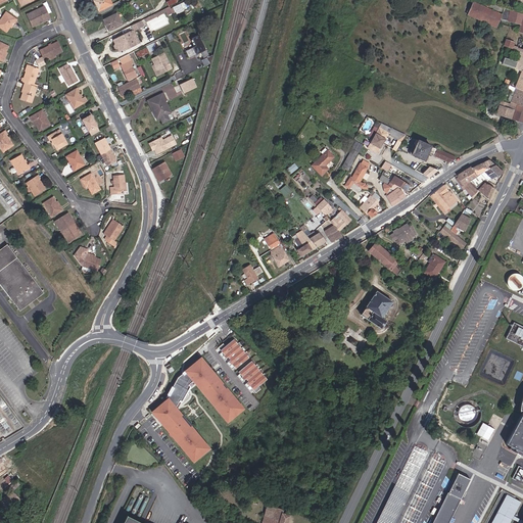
[(110,0),(94,0),(99,11),(112,5),(110,0)]
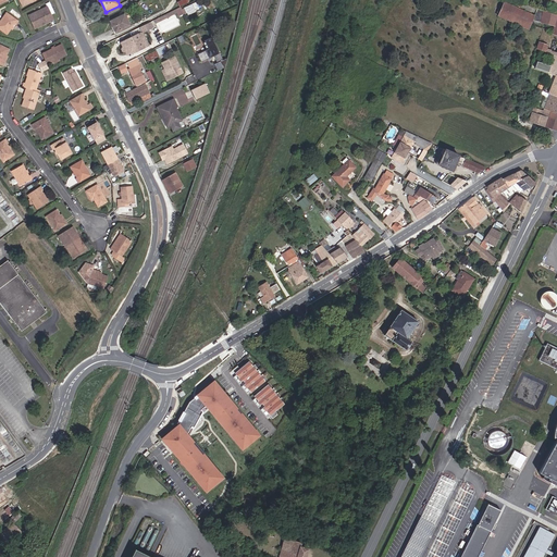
[(520,10),(504,2),(498,16),(529,29),(532,20),(545,24),(548,12),(523,4),(520,10)]
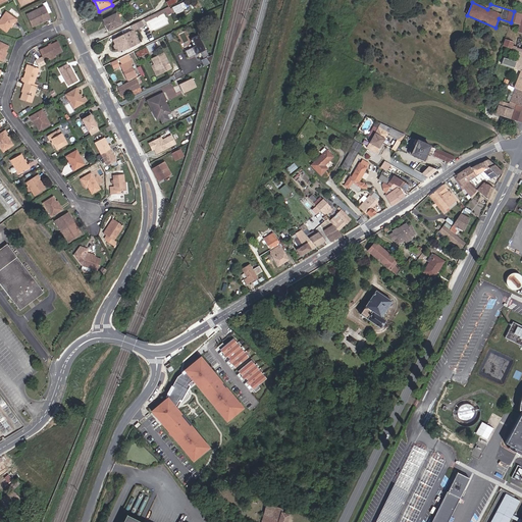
[(41,20),(42,22),(50,18),(44,7),(28,15),(33,27),(40,23),(39,21),(41,20)]
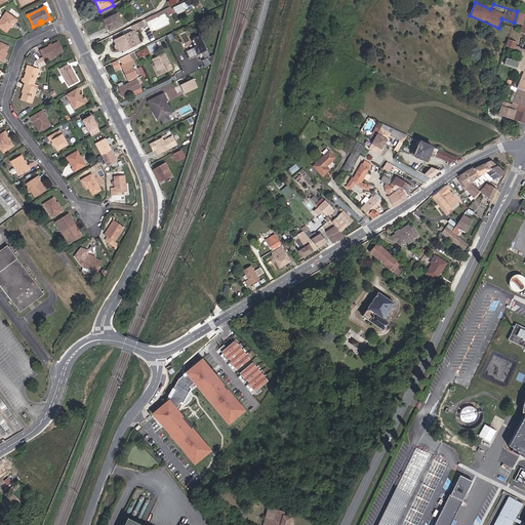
[(524,13),(517,11),(514,23),(523,25),(521,32),(524,33),(524,13)]
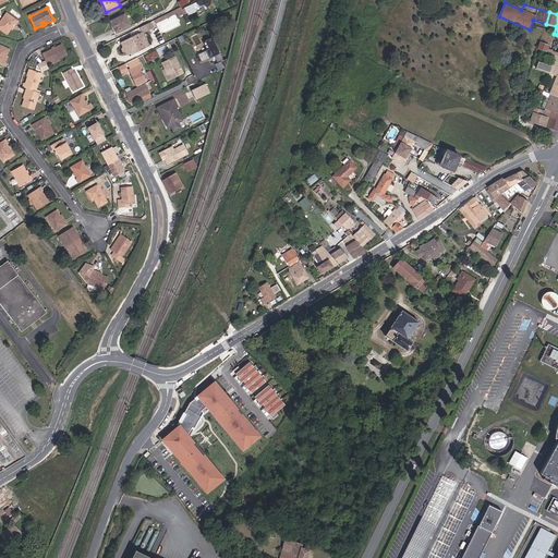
[(11,29),(16,21),(5,13),(0,22),(0,29),(7,35),(11,29)]
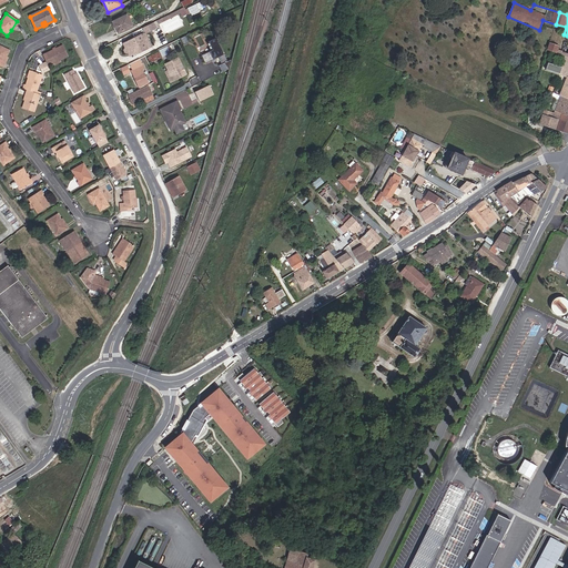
[(127,14),(112,21),(119,33),(133,27),(127,14)]
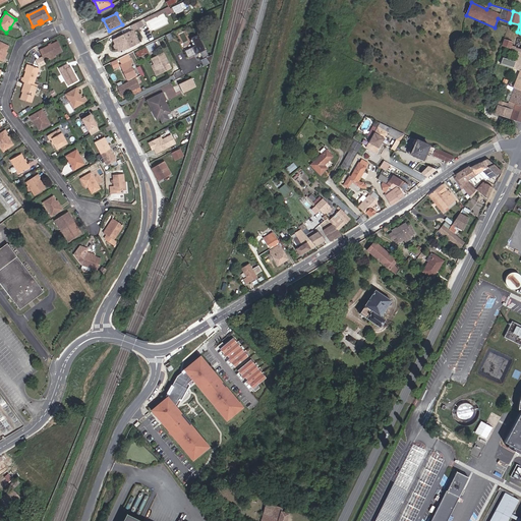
[(130,24),(132,31),(145,25),(141,19),(130,24)]
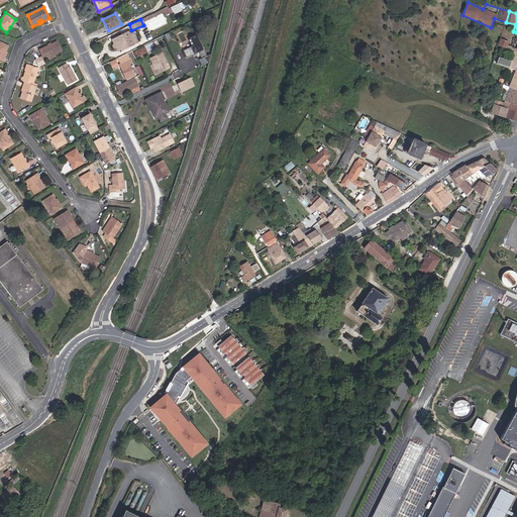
[(130,31),(112,40),(114,43),(113,46),(114,48),(116,48),(117,52),(125,48),(126,49),(134,44),(131,37),(132,36),(130,31)]
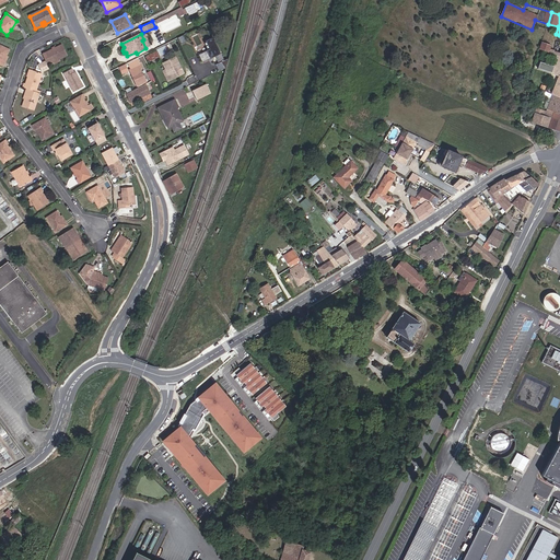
[(202,62),(221,54),(212,38),(205,42),(209,50),(198,55),(202,62)]
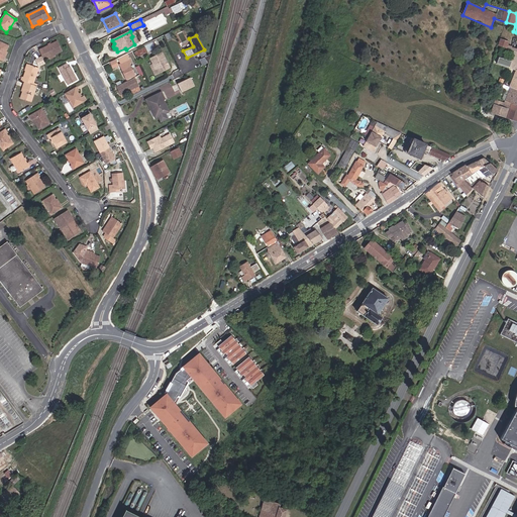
[(500,39),(500,40),(498,45),(514,50),(516,52),(516,48),(512,47),(512,46),(508,44),(509,42),(500,39)]
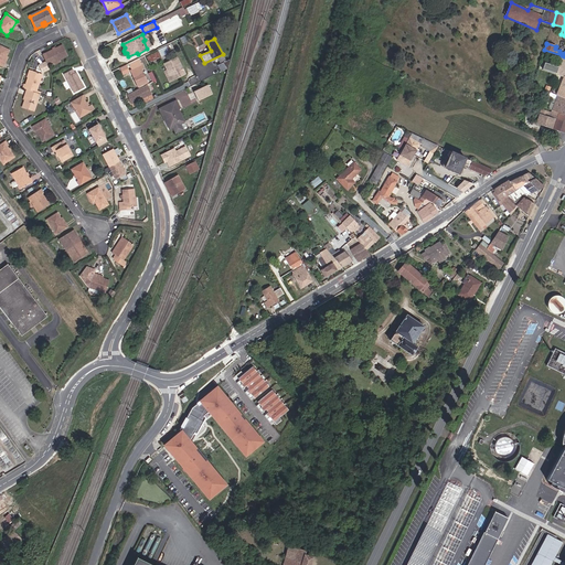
[(3,62),(6,57),(9,51),(0,45),(0,65),(3,66),(6,63),(3,62)]
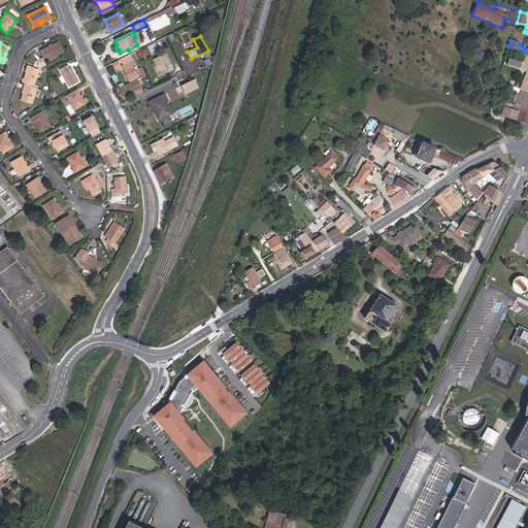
[(58,42),(40,52),(45,62),(47,61),(56,57),(63,53),(58,42)]
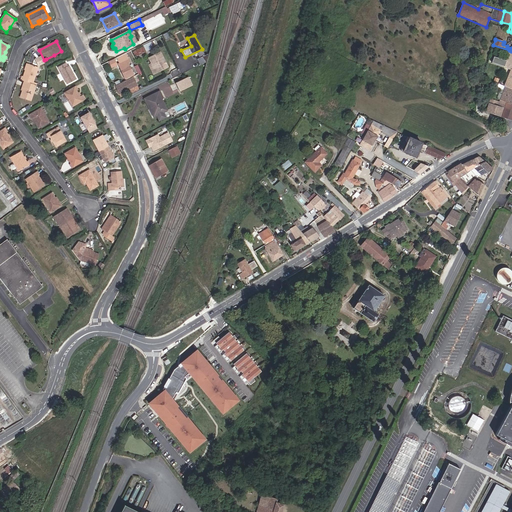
[(155,47),(152,42),(143,46),(144,47),(133,52),(136,57),(155,47)]
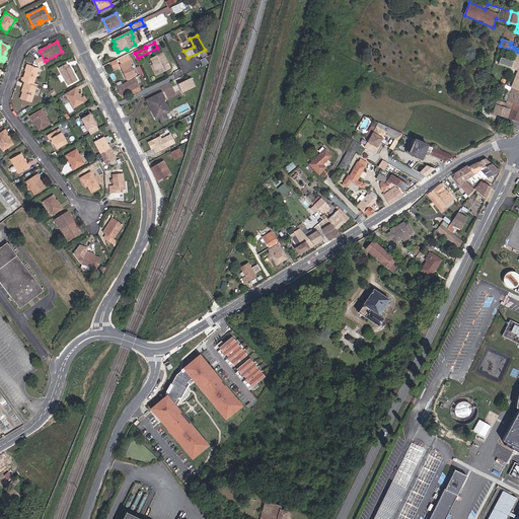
[(501,58),(499,64),(518,70),(518,52),(516,51),(513,62),(501,58)]
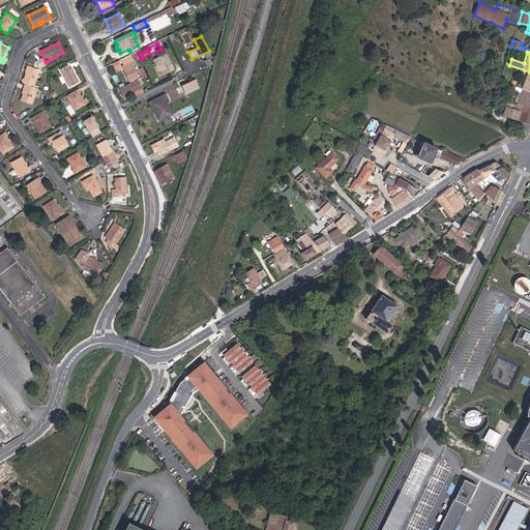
[(154,67),(159,77),(174,69),(167,55),(152,62),(154,67)]
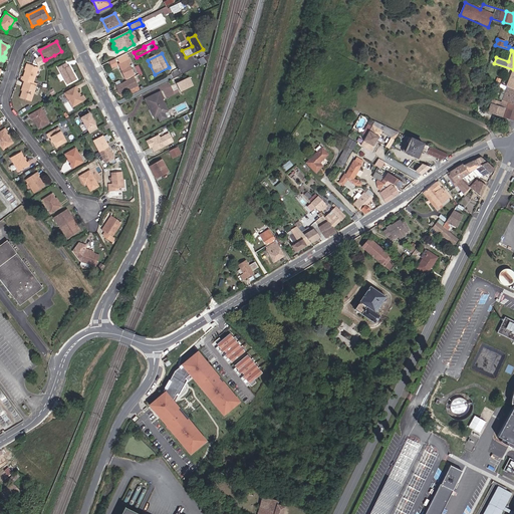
[(201,64),(209,60),(206,54),(198,58),(201,64)]
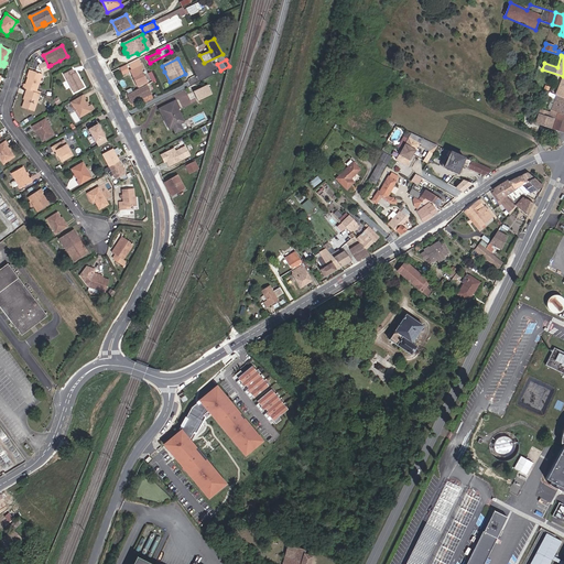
[(50,69),(49,66),(46,63),(39,66),(42,73),(50,69)]
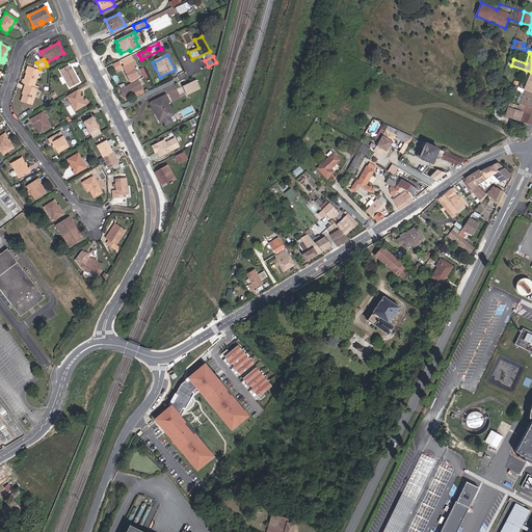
[(134,61),(124,67),(130,82),(139,78),(134,65),(136,64),(134,61)]
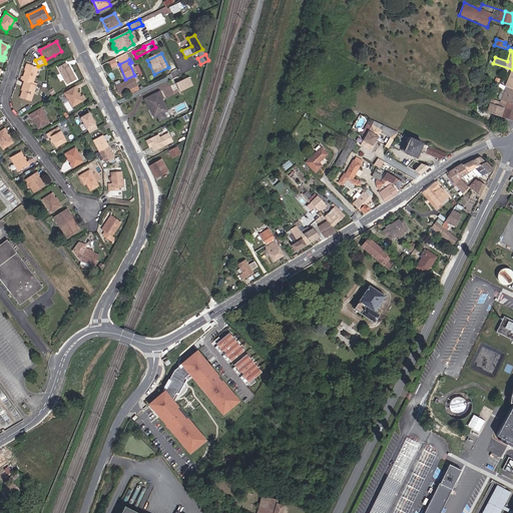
[(76,79),(69,65),(68,66),(66,63),(58,68),(67,85),(76,79)]
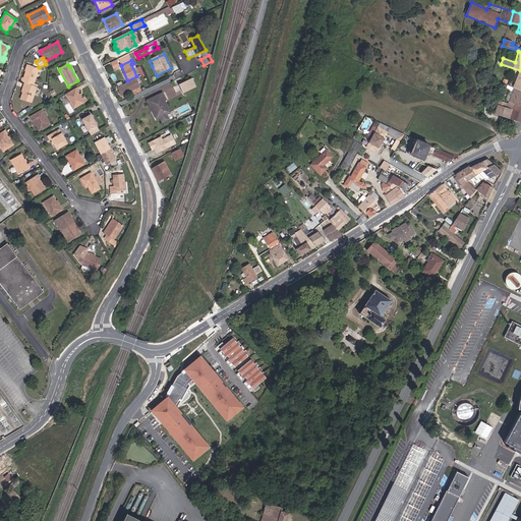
[(25,72),(22,81),(23,82),(33,85),(34,83),(39,69),(27,65),(25,72)]
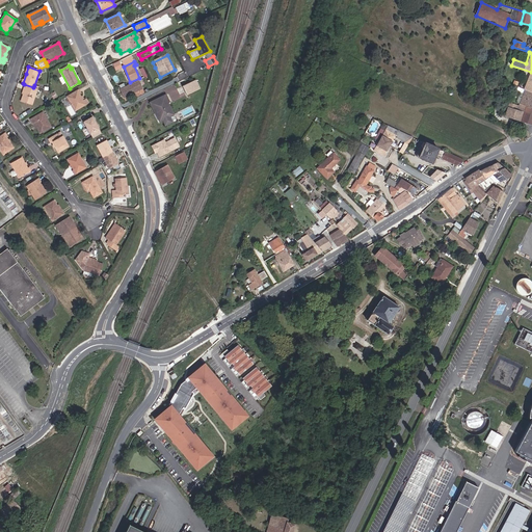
[(139,80),(123,88),(124,91),(122,92),(124,98),(135,92),(136,91),(137,91),(143,88),(139,80)]
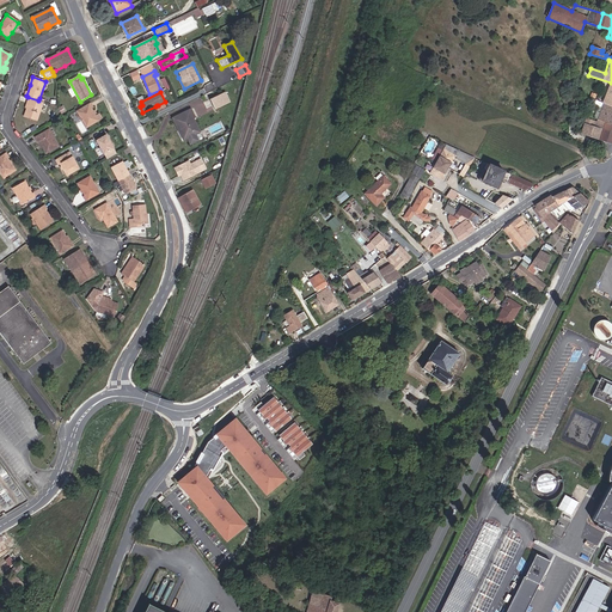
[(36,121),(43,102),(38,101),(28,97),(26,103),(28,103),(26,109),(24,116),(36,121)]
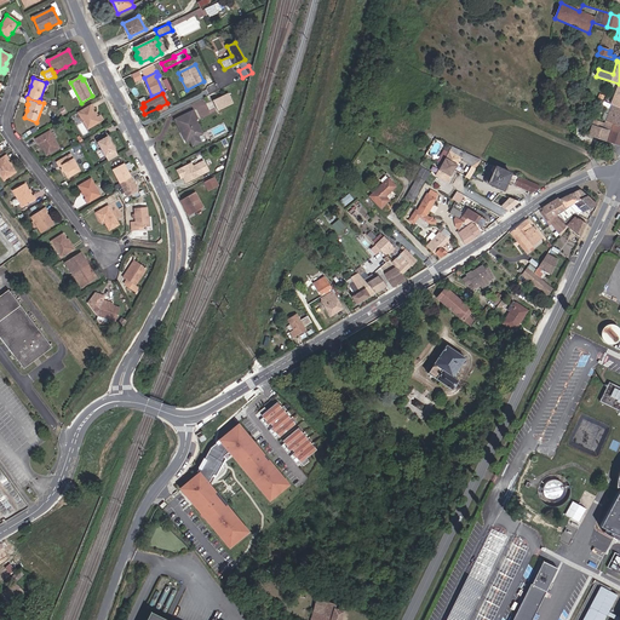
[(217,99),(208,103),(210,107),(214,104),(218,110),(227,107),(223,101),(220,102),(218,103),(217,99)]
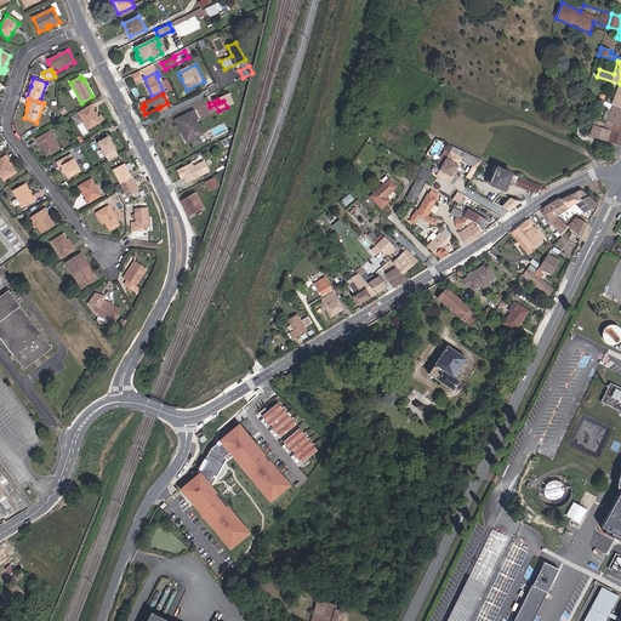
[(620,107),(613,104),(605,124),(611,126),(616,129),(616,127),(616,126),(620,126),(620,107)]
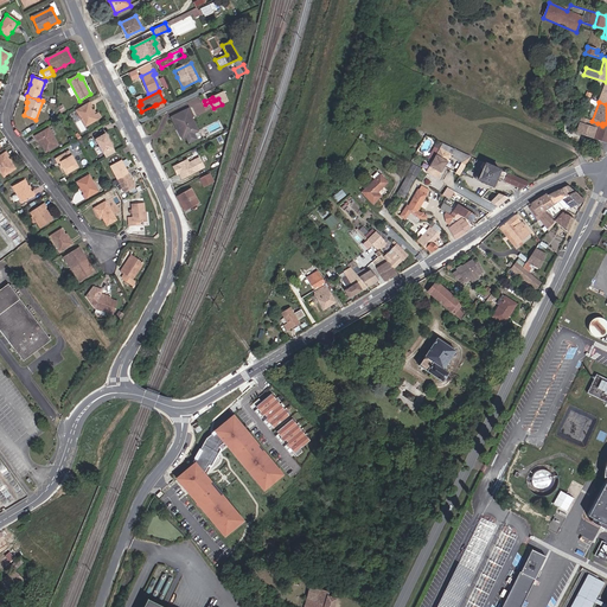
[(93,107),(90,103),(76,110),(85,127),(102,117),(98,113),(95,115),(90,108),(93,107)]
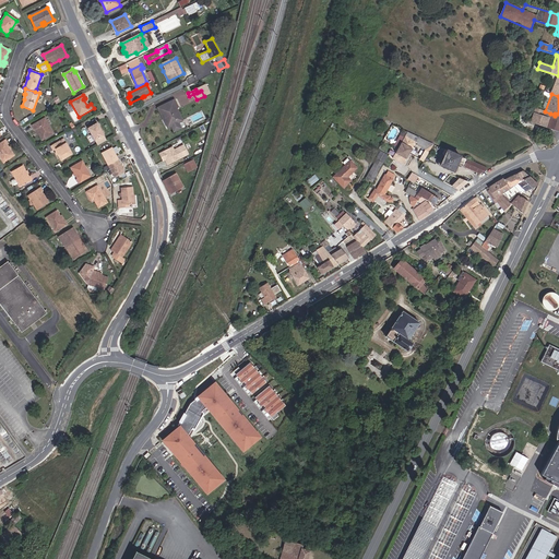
[(181,129),(178,122),(182,120),(177,108),(179,107),(175,99),(158,107),(163,116),(166,115),(171,126),(170,127),(174,132),(181,129)]
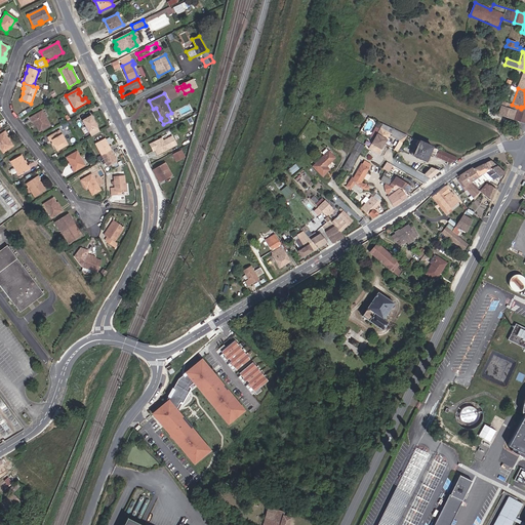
[(498,114),(524,122),(524,107),(521,107),(521,108),(521,109),(517,107),(512,105),(503,102),(498,114)]
